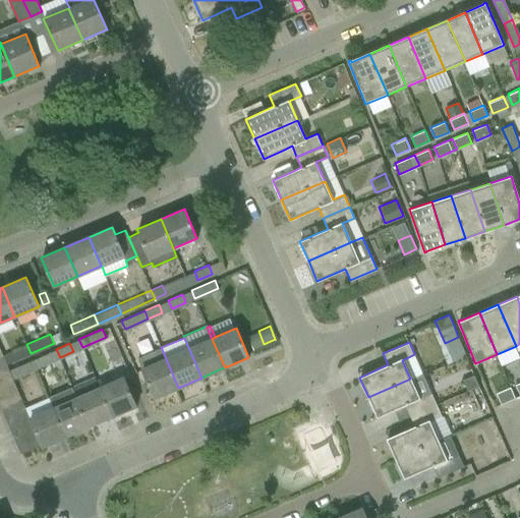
[(26,344),(11,350),(15,359),(31,353),(26,344)]
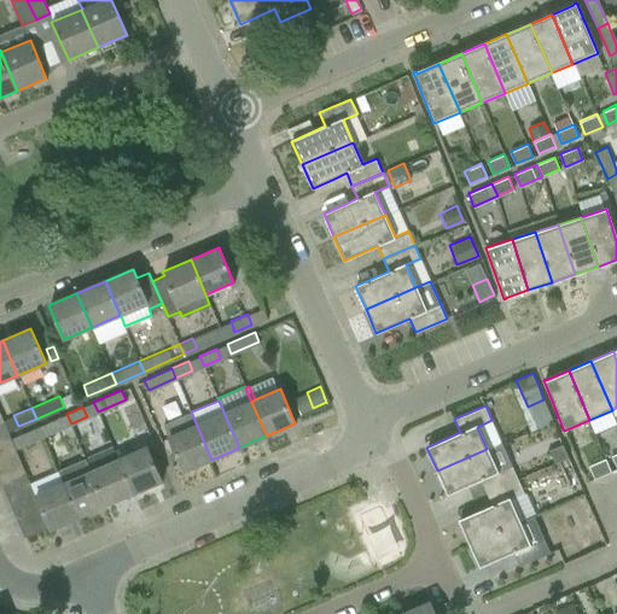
[(184,472),(211,460),(191,411),(163,424),(169,438),(168,438),(184,472)]
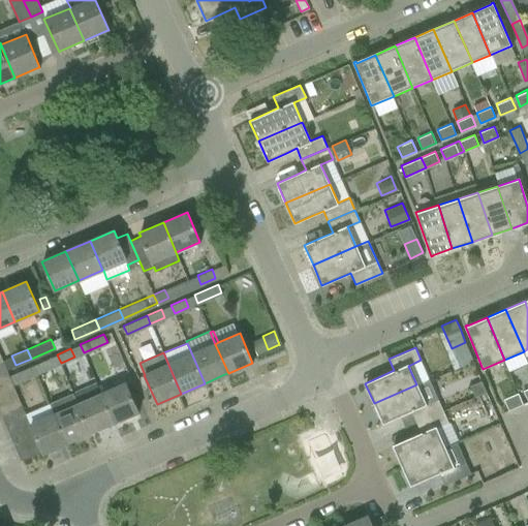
[(57,354),(33,365),(37,374),(52,367),(61,363),(57,354)]
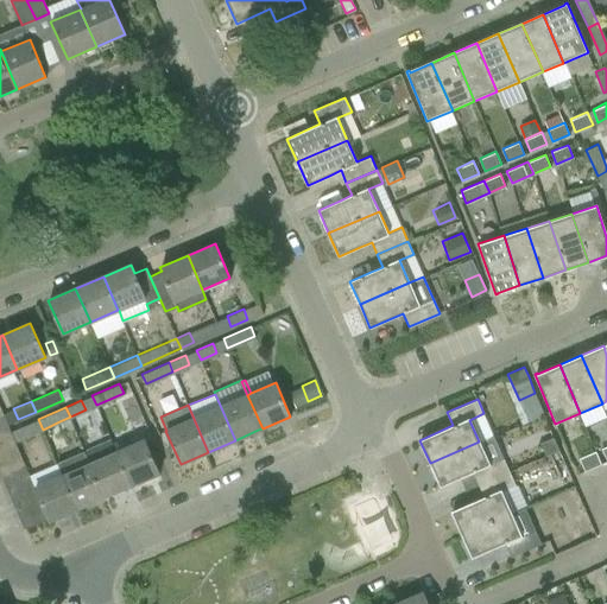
[(4,417),(0,418),(0,432),(10,428),(7,424),(4,417)]
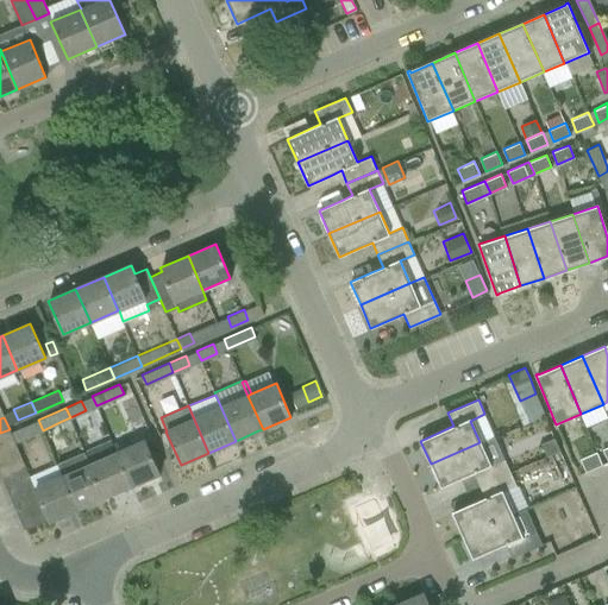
[(70,417),(60,422),(63,430),(74,426),(70,417)]
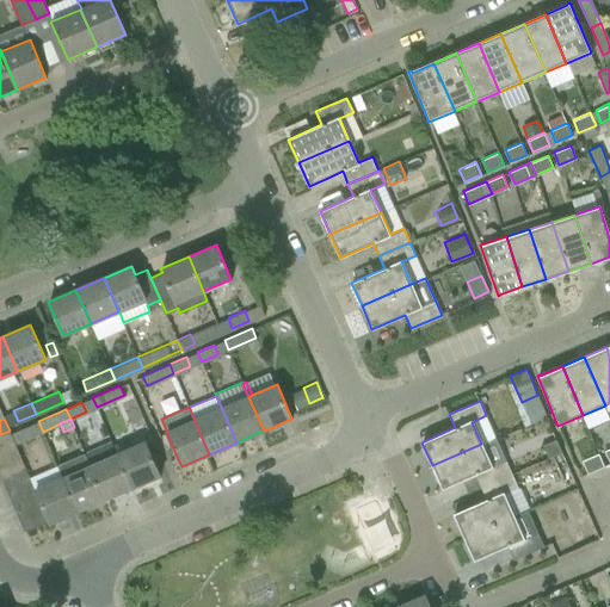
[(28,426),(11,433),(16,444),(32,437),(28,426)]
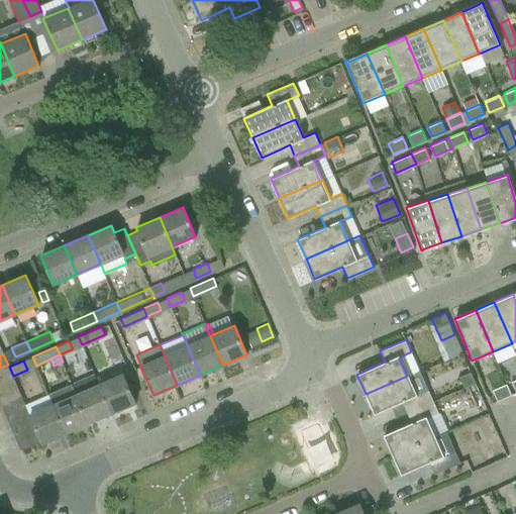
[(8,365),(0,368),(0,381),(13,376),(9,367),(8,365)]
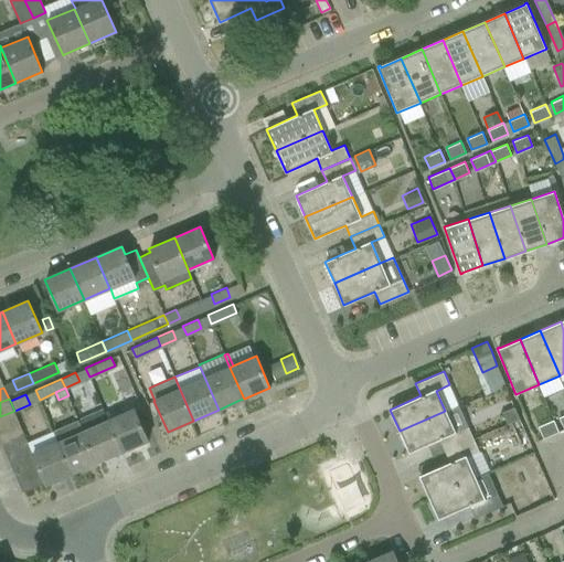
[(445,411),(400,431),(408,453),(429,444),(440,438),(445,451),(472,438),(467,426),(458,405),(445,411)]
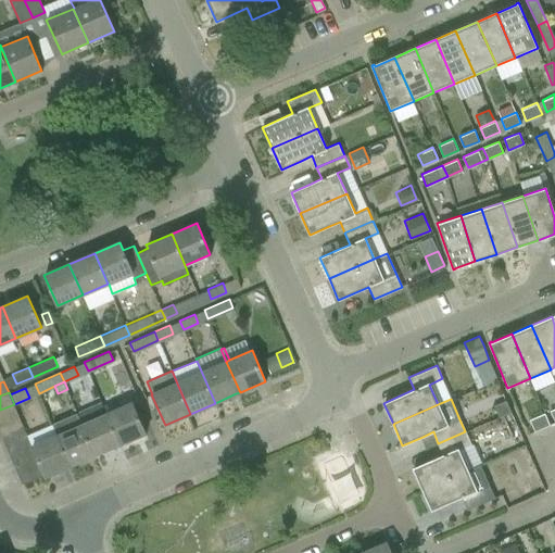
[(506,400),(493,404),(499,416),(511,412),(506,400)]
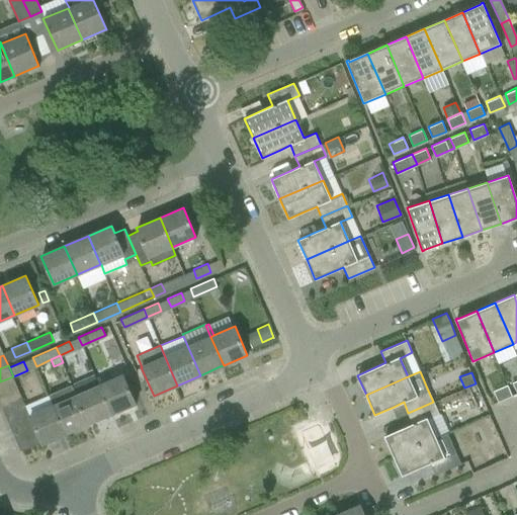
[(123,374),(99,384),(112,414),(136,403),(127,384),(123,374)]
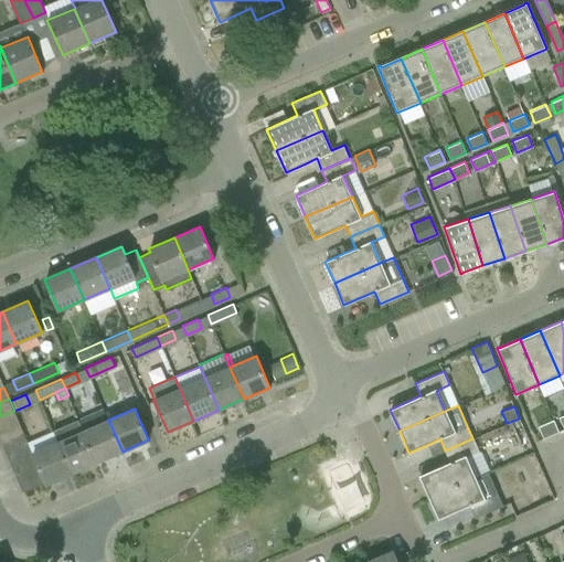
[(14,411),(0,416),(0,430),(19,422),(14,411)]
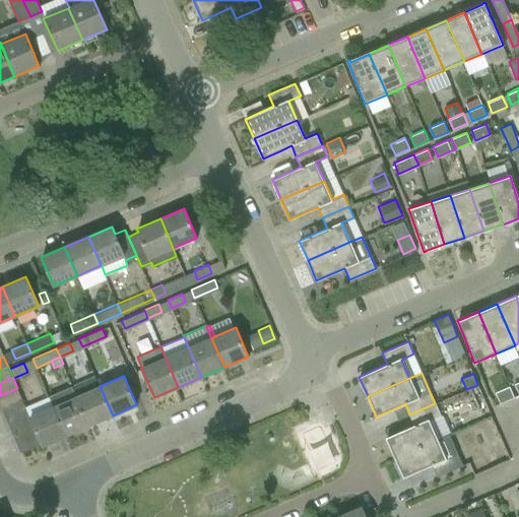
[(71,385),(48,395),(49,397),(53,406),(66,436),(89,426),(76,396),(77,396),(72,385),(71,385)]
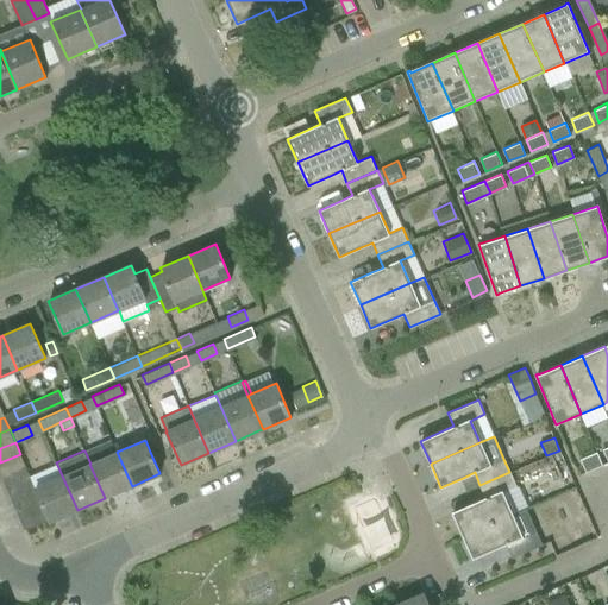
[(91,464),(89,464),(105,498),(132,486),(117,452),(91,464)]
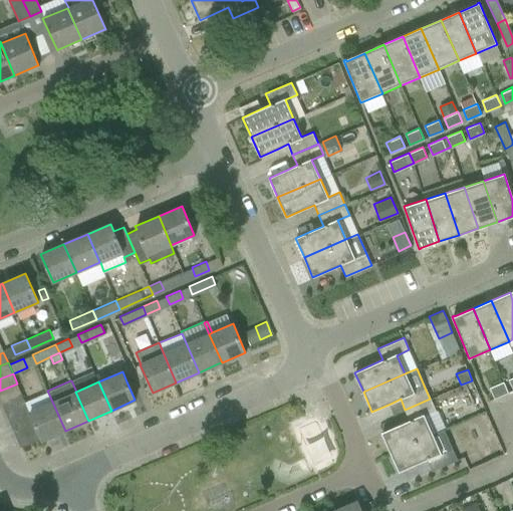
[(503,381),(489,387),(494,398),(508,392),(503,381)]
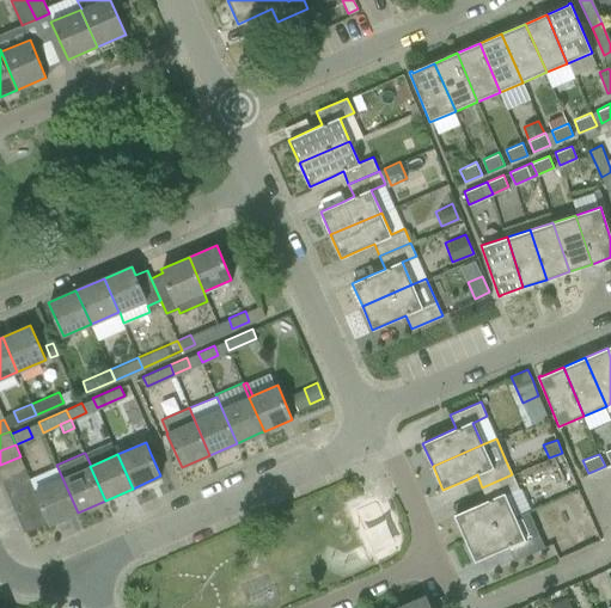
[(20,456),(0,465),(0,476),(1,479),(25,468),(20,456)]
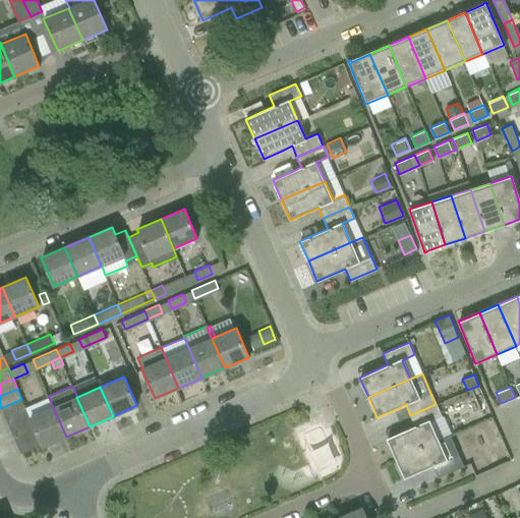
[(21,399),(1,408),(5,418),(26,409),(25,407),(21,399)]
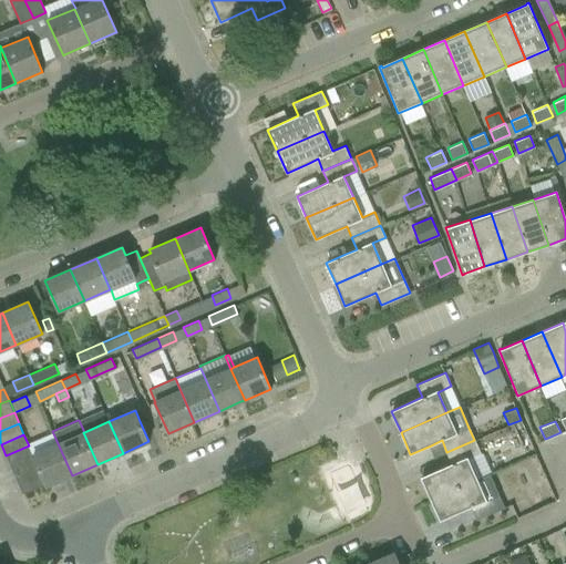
[(441,468),(420,478),(430,499),(476,479),(467,459),(480,453),(474,440),(446,452),(452,463),(441,468)]
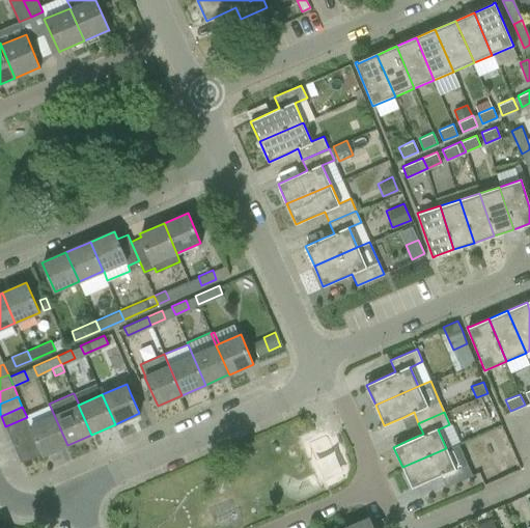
[(54,415),(30,425),(31,427),(36,439),(43,453),(44,455),(67,445),(54,415)]
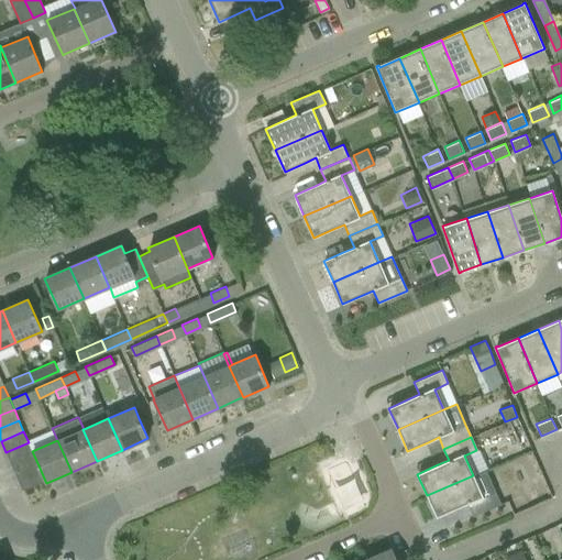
[(29,442),(6,452),(11,463),(33,453),(32,451),(29,442)]
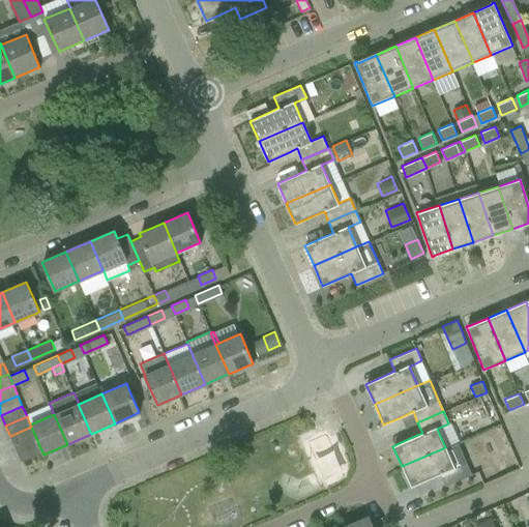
[(31,427),(10,436),(15,446),(36,438),(31,427)]
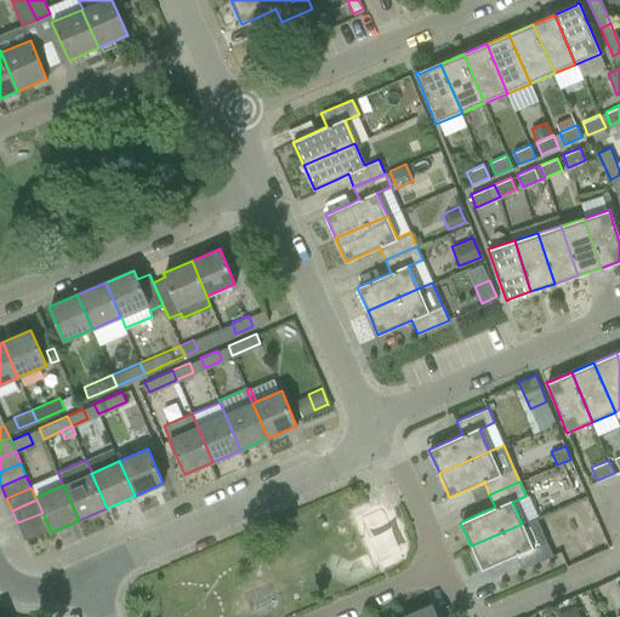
[(374,558),(413,543),(397,500),(358,513),(374,558)]
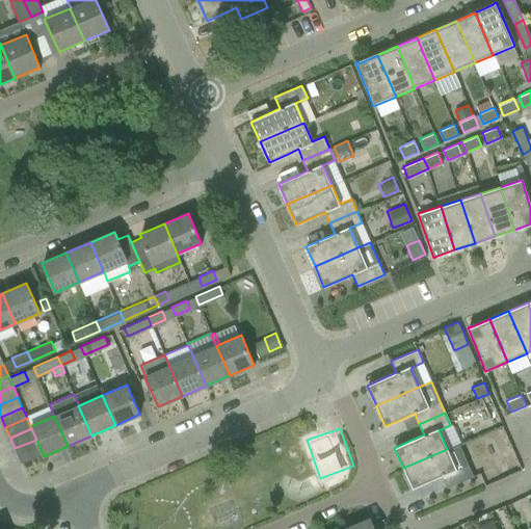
[(36,440),(15,448),(20,459),(21,463),(22,463),(43,454),(36,440)]
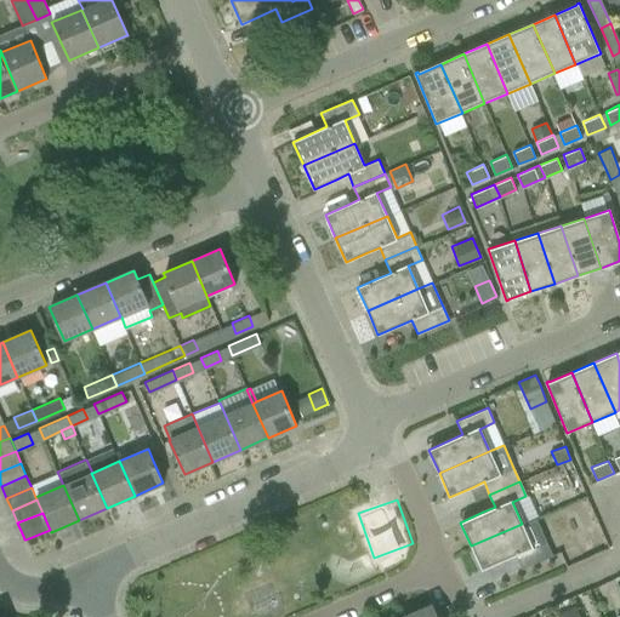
[(522,524),(471,546),(482,570),(515,555),(521,569),(552,555),(535,518),(522,524)]
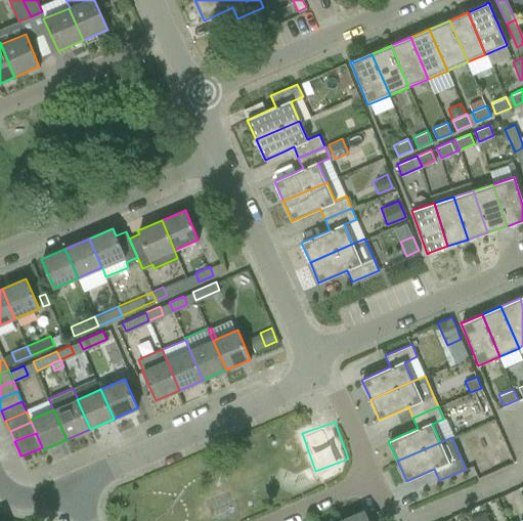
[(368,520),(364,511),(341,520),(340,520),(368,520)]
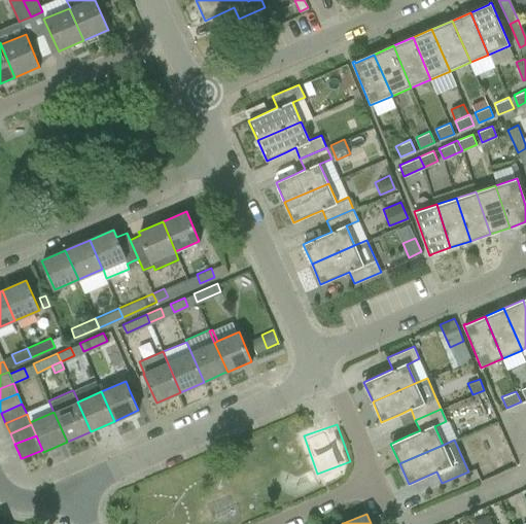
[(491,523),(488,514),(478,518),(480,523),(491,523)]
